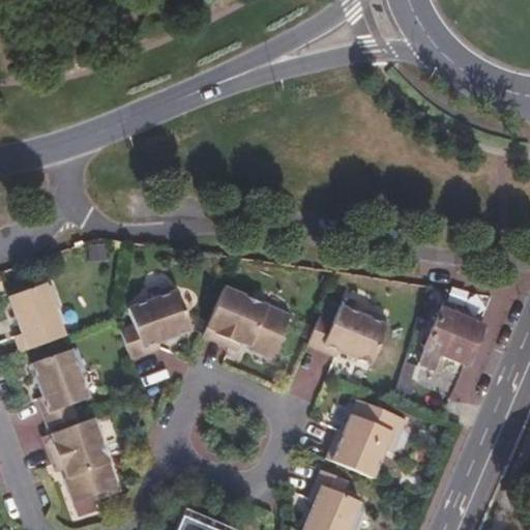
[(16,335),(22,352),(65,335),(56,310),(60,307),(52,285),(48,286),(46,283),(9,296),(23,333),(16,335)]
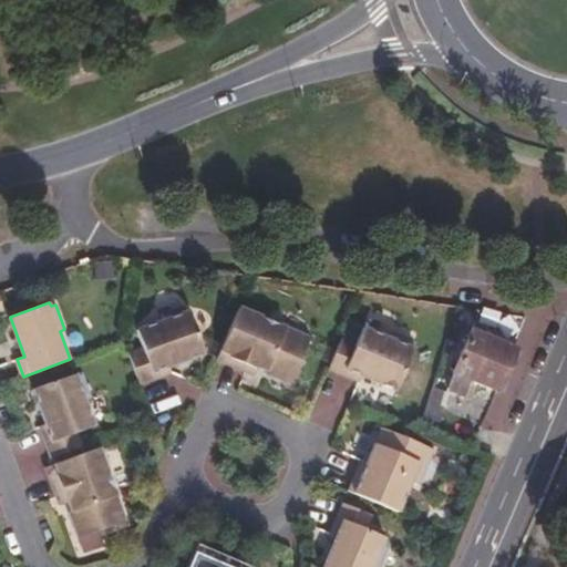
[(144,347),(130,352),(141,383),(173,372),(171,366),(206,353),(193,309),(187,311),(185,306),(164,315),(165,319),(137,330),(144,347)]
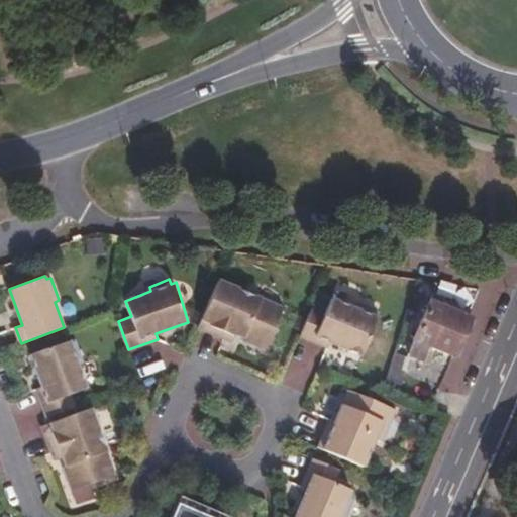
[(284,308),(219,280),(198,328),(232,342),(235,334),(243,337),(242,340),(267,349),(284,308)]
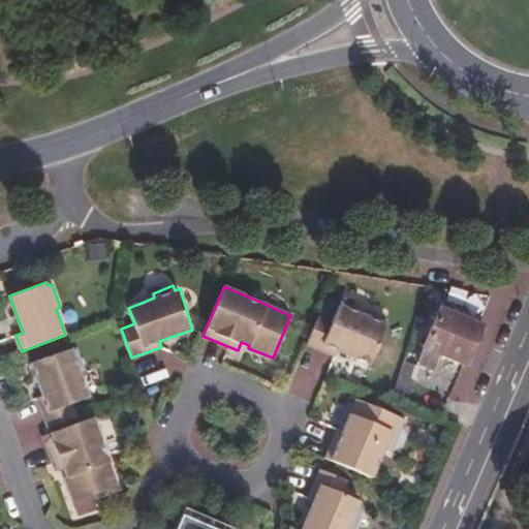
[(334,320),(320,314),(308,343),(337,354),(339,349),(372,363),(391,324),(385,322),(387,318),(368,310),(366,314),(340,304),(334,320)]
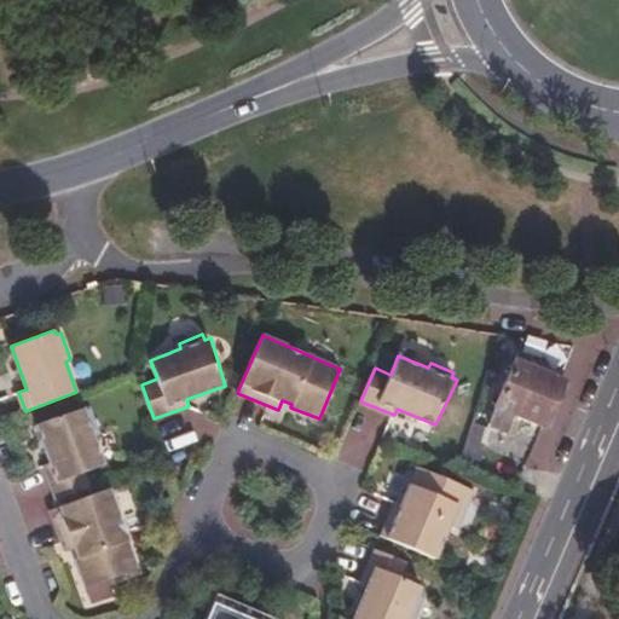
[(563,382),(518,363),(492,422),(512,432),(518,417),(543,429),(563,382)]
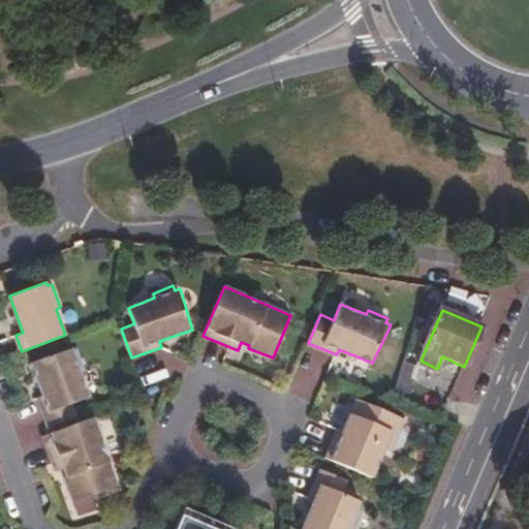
[(49,427),(78,416),(72,402),(90,397),(81,371),(85,369),(78,348),(72,350),(72,348),(32,363),(44,395),(38,397),(49,427)]
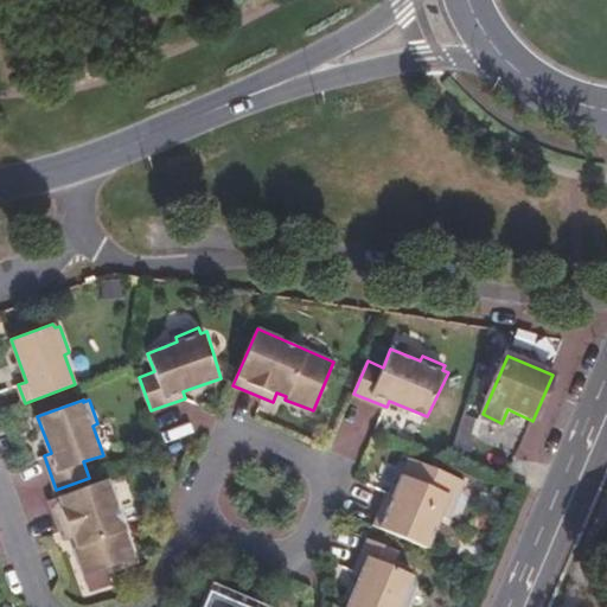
[(478,425),(464,420),(454,447),(468,452),(478,425)]
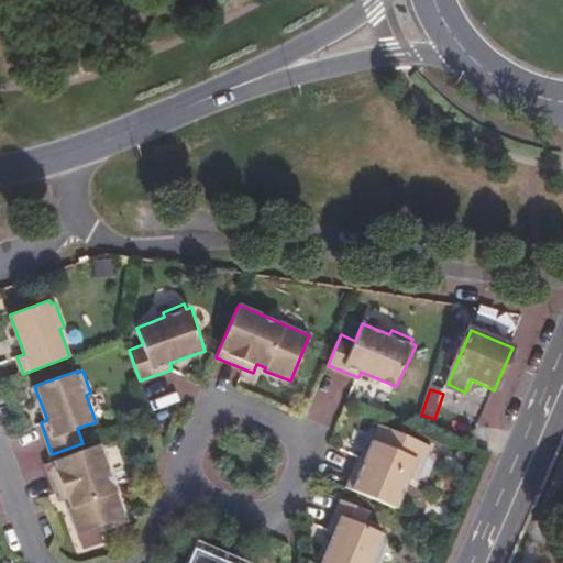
[(360,455),(346,486),(396,507),(409,477),(416,481),(431,445),(381,423),(365,457),(360,455)]
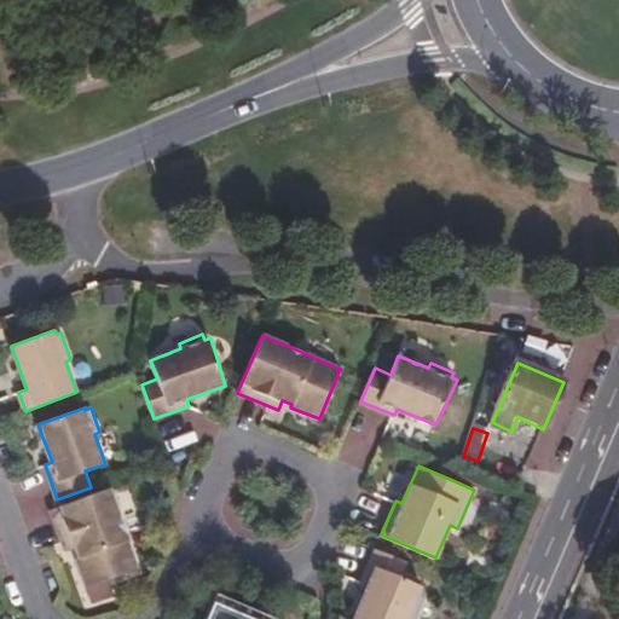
[(138,568),(110,489),(51,509),(65,550),(76,547),(80,556),(77,557),(87,586),(138,568)]
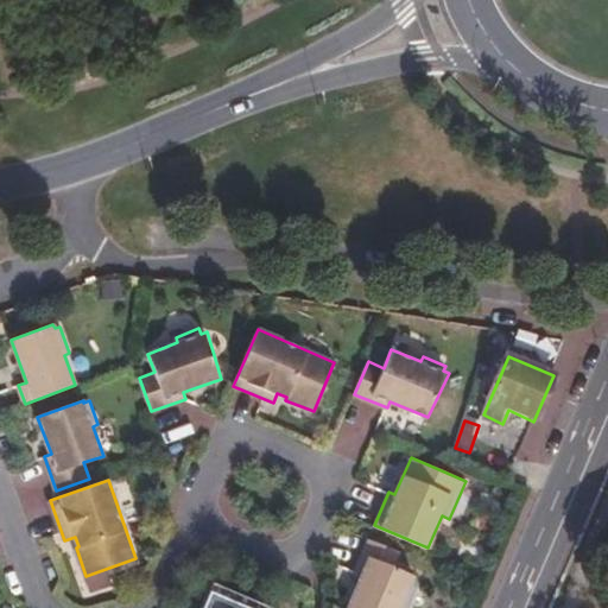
[(362,575),(347,607),(400,607),(401,606),(407,607),(417,584),(411,582),(415,576),(393,567),(400,551),(368,538),(355,571),(362,575)]
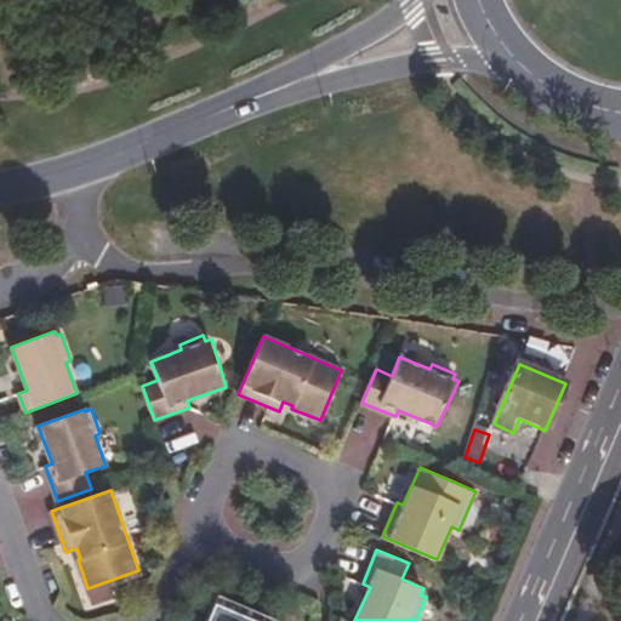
[(269,620),(271,619),(215,594),(203,620),(269,620)]
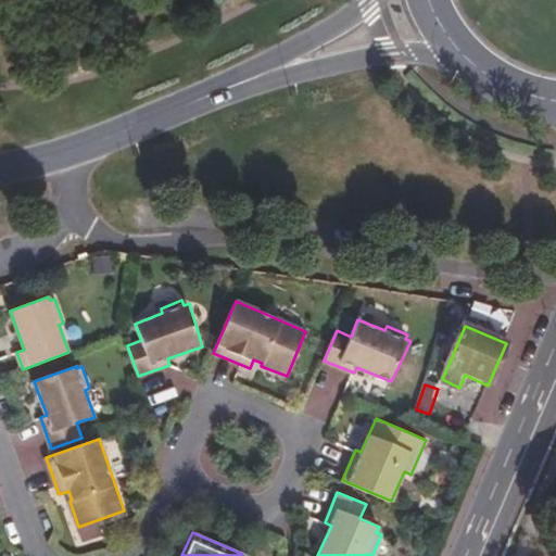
All buildings are outlined.
